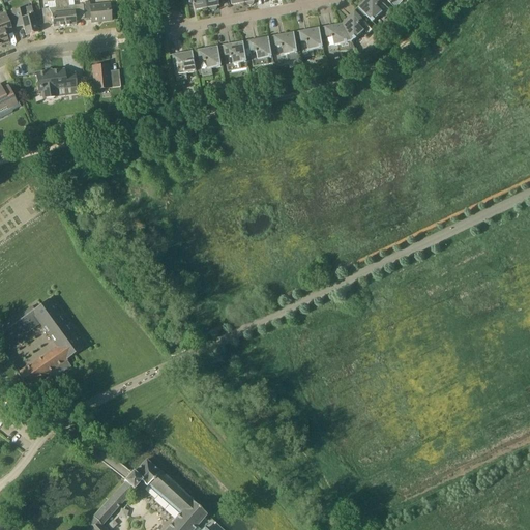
[(61,0),(54,0),(55,2),(48,2),(49,8),(42,9),(43,24),(53,23),(53,28),(64,26),(61,0)]
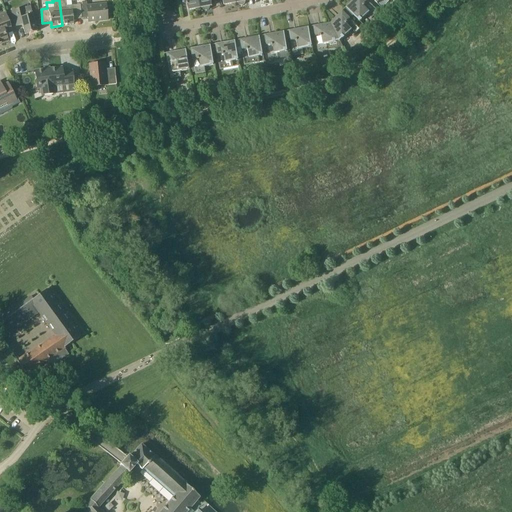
[(70,0),(59,0),(62,25),(74,24),(73,20),(82,19),(80,5),(72,6),(70,0)]
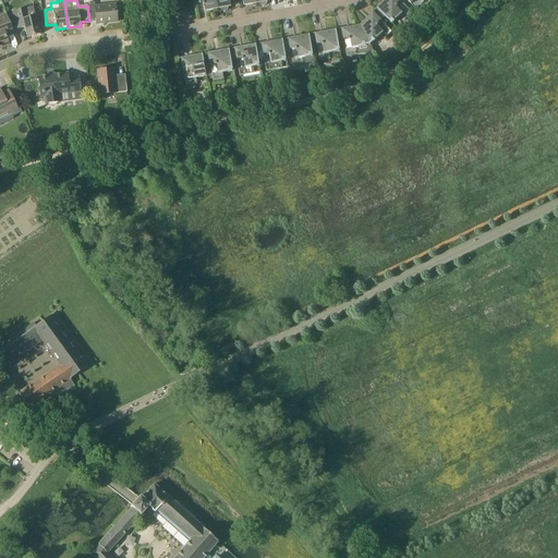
[(216,0),(203,0),(206,12),(218,9),(216,0)]
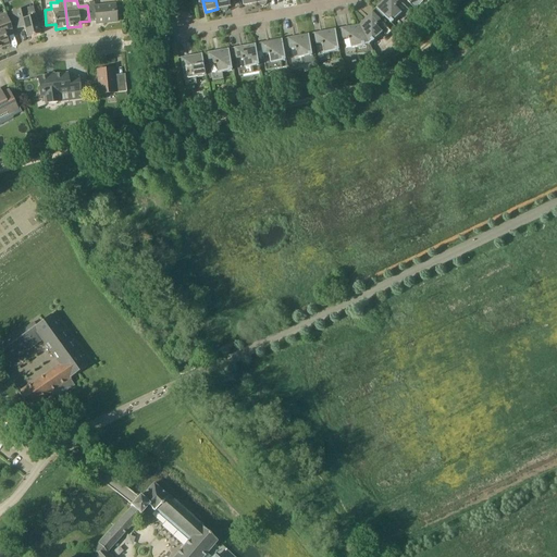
[(215,0),(218,9),(221,9),(221,11),(223,12),(225,12),(227,11),(229,10),(229,8),(231,7),(230,0),(215,0)]
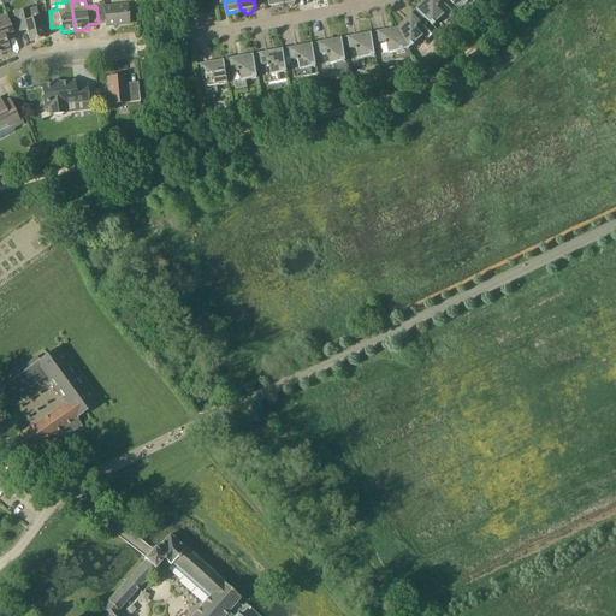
[(430,0),(425,0),(416,10),(433,27),(442,18),(448,23),(456,15),(442,1),(437,6),(430,0)]
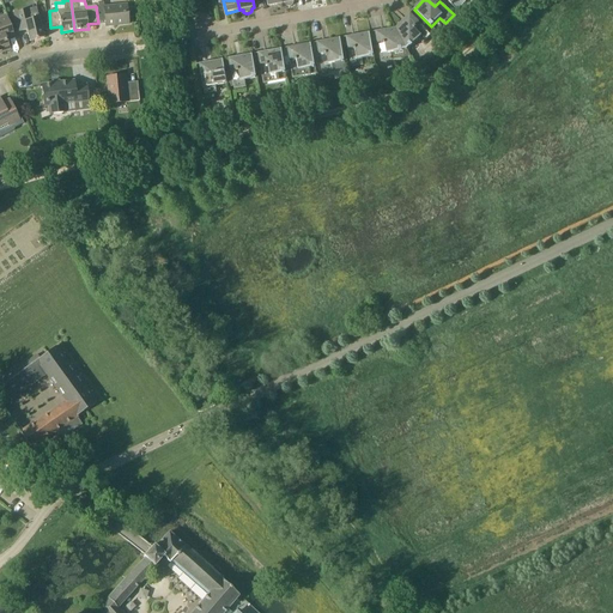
[(125,6),(104,7),(104,2),(97,4),(98,23),(105,22),(105,26),(129,24),(127,24),(125,6)]
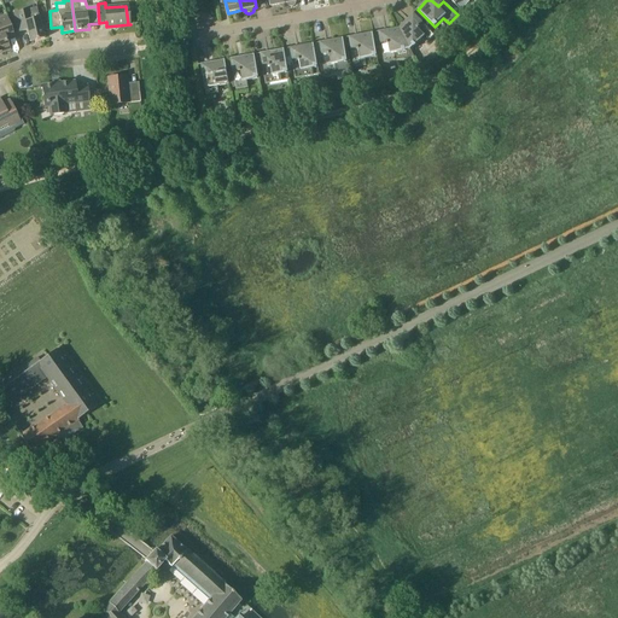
[(45,39),(36,7),(13,13),(18,33),(28,30),(30,42),(45,39)]
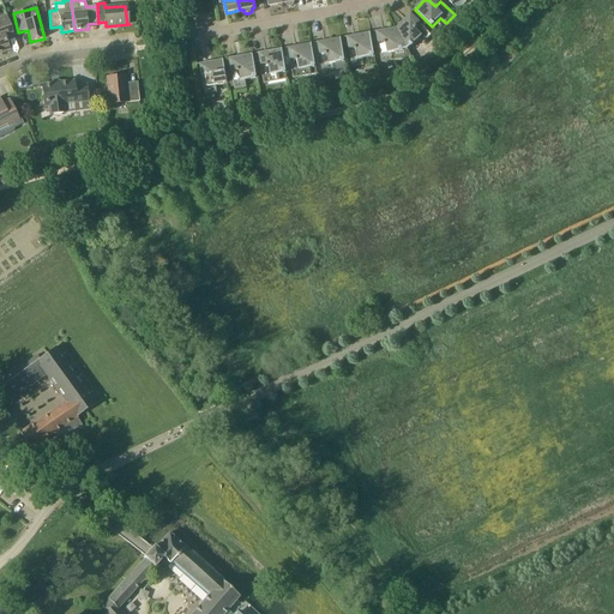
[(16,37),(13,31),(7,17),(0,19),(0,53),(11,50),(7,41),(16,37)]
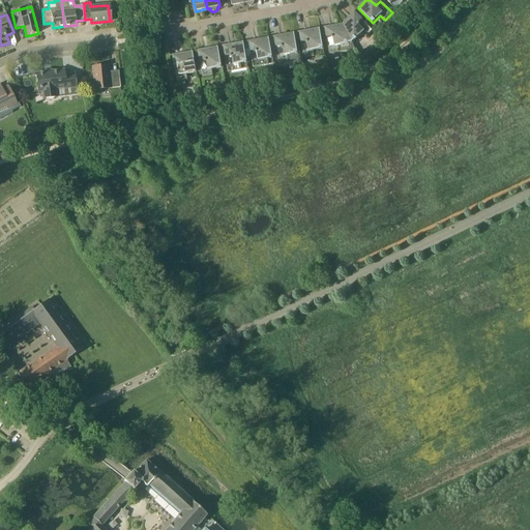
[(350,17),(342,24),(352,43),(362,33),(366,38),(374,31),(362,19),(357,24),(350,17)]
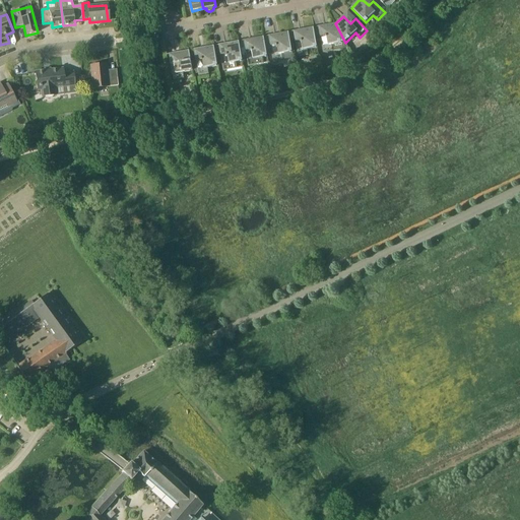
[(320,37),(323,53),(333,51),(332,45),(345,43),(335,23),(325,25),(327,36),(320,37)]
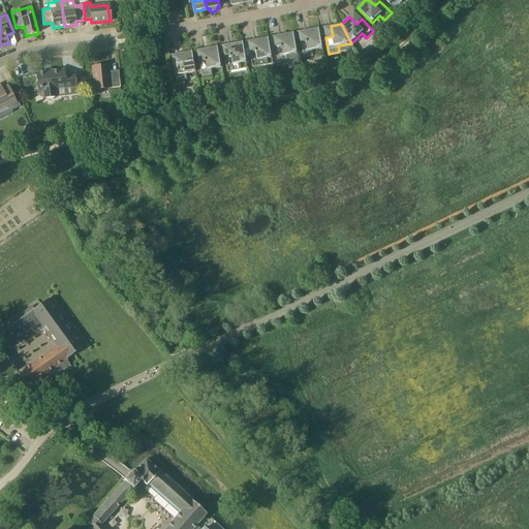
[(301,42),(304,59),(314,57),(313,51),(323,49),(319,28),(305,31),(307,41),(301,42)]
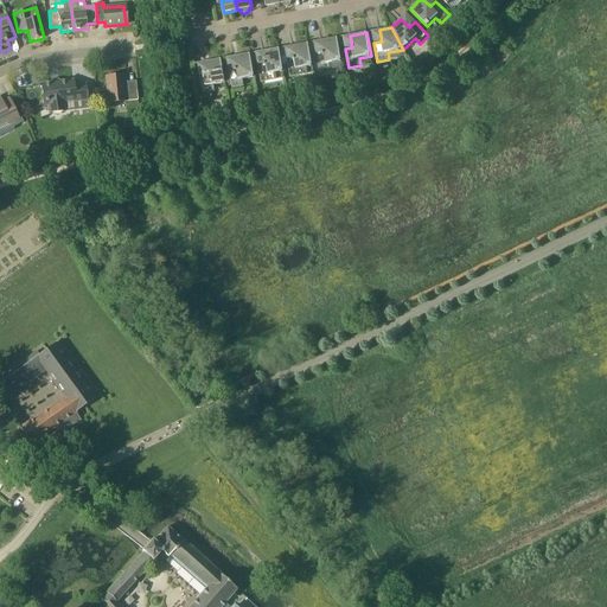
[(315,53),(319,72),(331,70),(330,63),(342,62),(337,38),(321,40),(324,52),(315,53)]
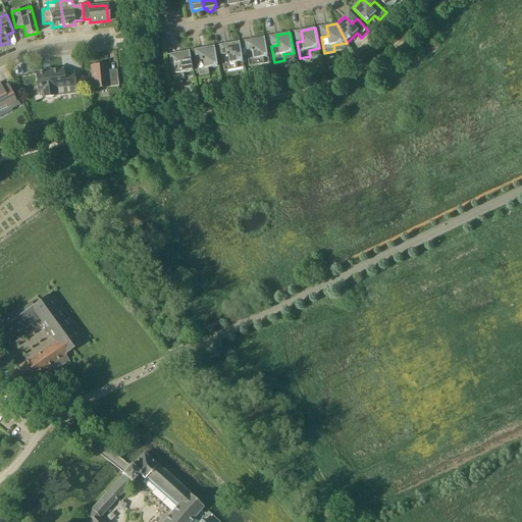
[(265,37),(251,40),(253,50),(247,51),(250,66),(270,63),(265,37)]
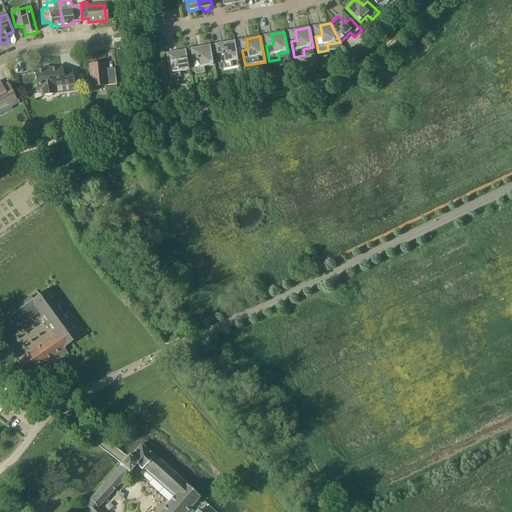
[(240,66),(239,61),(235,41),(222,43),(224,53),(217,54),(220,70),(230,68),(240,66)]
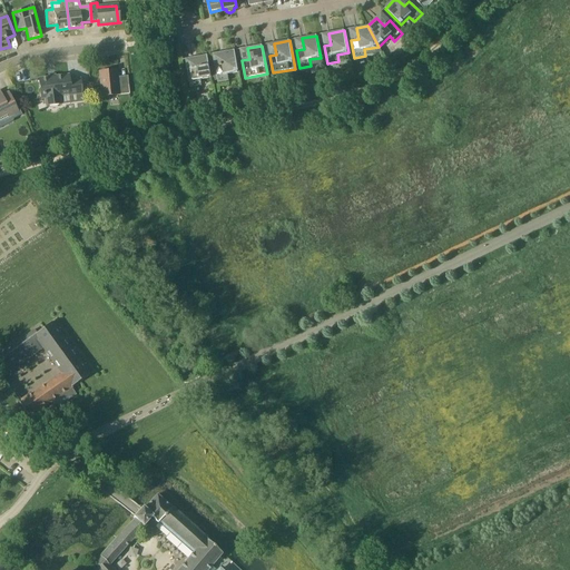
[(222,65),(215,66),(215,67),(217,81),(218,84),(229,81),(228,75),(239,72),(235,50),(219,53),(222,65)]
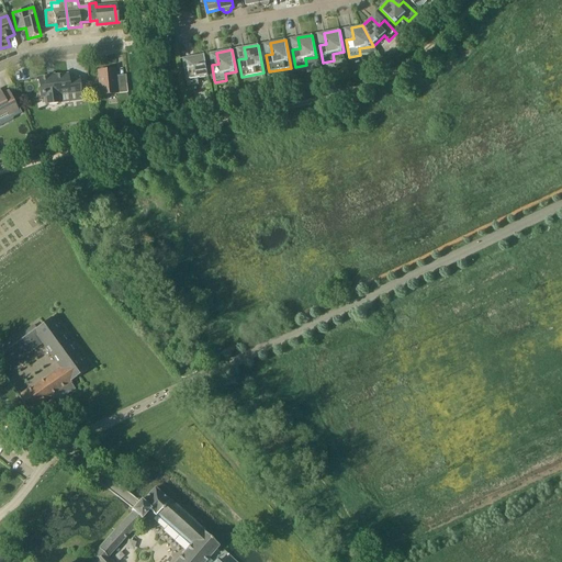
[(205,55),(190,57),(192,68),(184,69),(188,87),(199,85),(198,78),(209,77),(208,67),(205,55)]
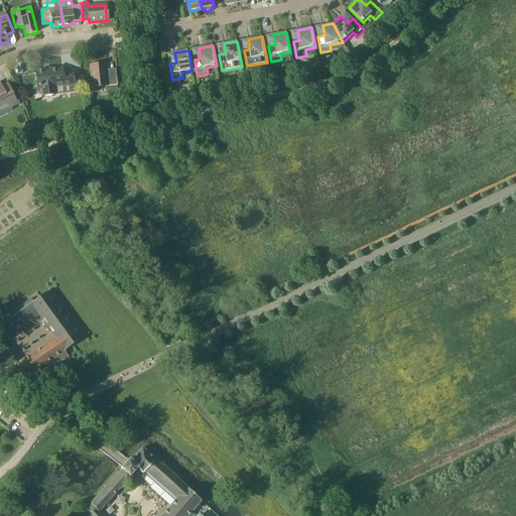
[(106,71),(105,63),(90,66),(92,88),(118,86),(116,70),(115,70),(115,73),(106,73),(106,71)]
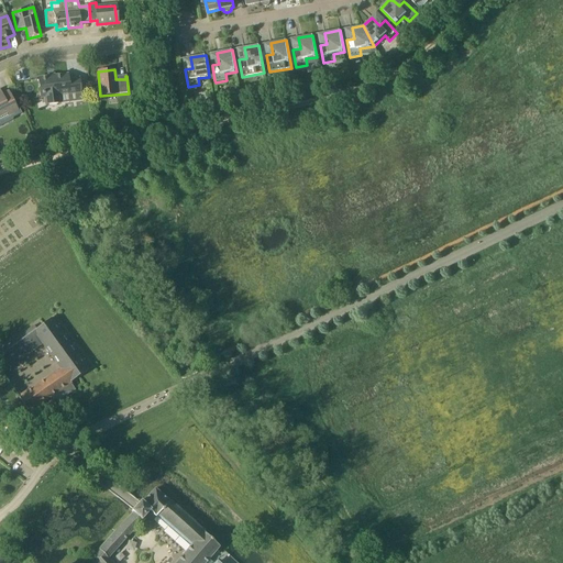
[(47,77),(39,78),(41,98),(45,97),(46,106),(61,103),(59,96),(81,92),(79,79),(68,80),(68,75),(55,76),(55,74),(47,75),(47,77)]
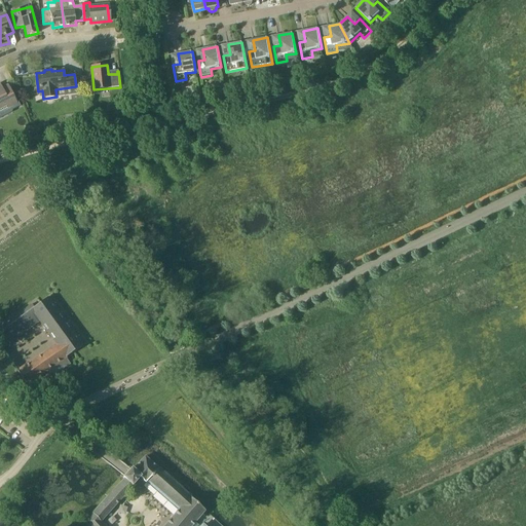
[(8,85),(2,89),(2,87),(0,88),(0,107),(7,104),(9,108),(17,104),(8,85)]
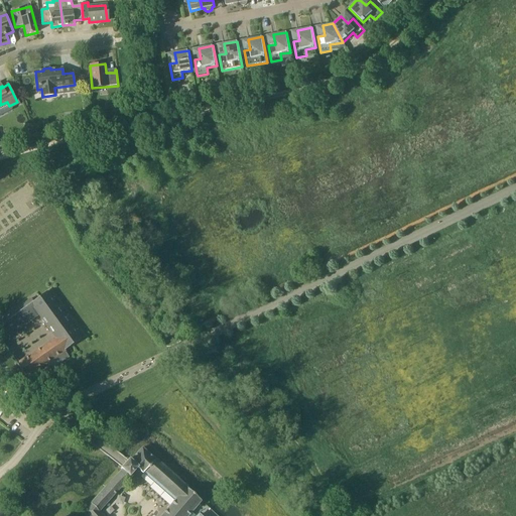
[(47,292),(0,326),(0,340),(0,341),(37,313),(55,338),(17,365),(26,377),(44,365),(49,371),(70,357),(66,351),(82,340),(78,335),(47,292)]
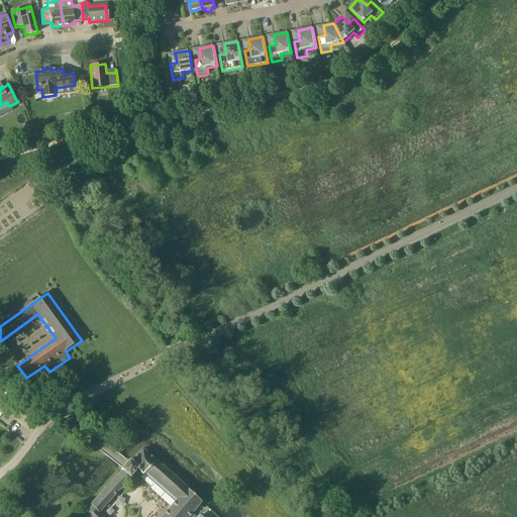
[(188,516),(202,502),(151,457),(142,449),(130,462),(129,460),(128,461),(125,466),(122,469),(121,470),(122,471),(108,486),(93,503),(83,514),(86,516),(103,516),(99,513),(135,474),(138,470),(175,502),(161,516),(188,516)]
